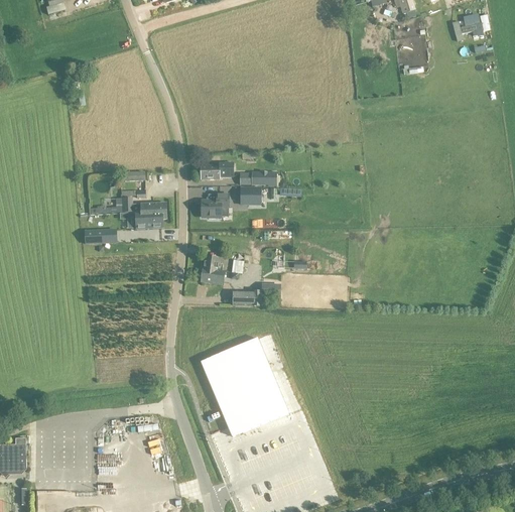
[(397,0),(401,11),(414,8),(411,0),(397,0)]
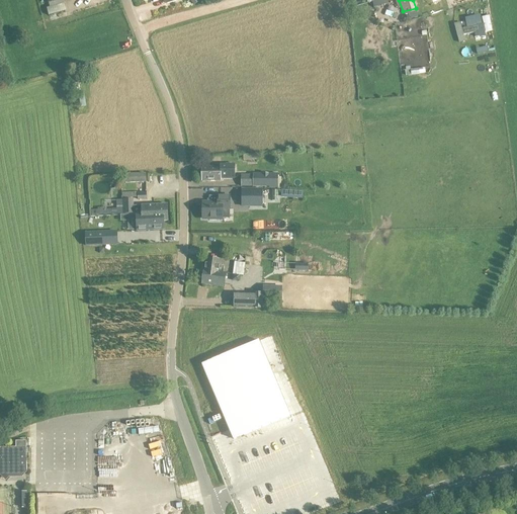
[(456,19),(459,29),(480,24),(477,14),(456,19)]
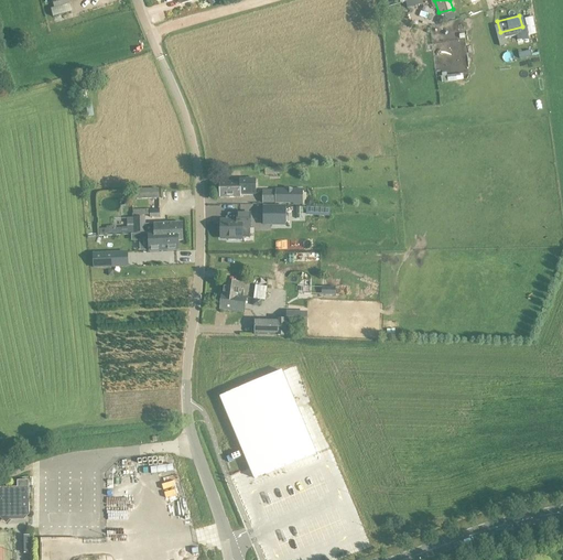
[(18,57),(26,53),(24,49),(15,53),(18,57)]
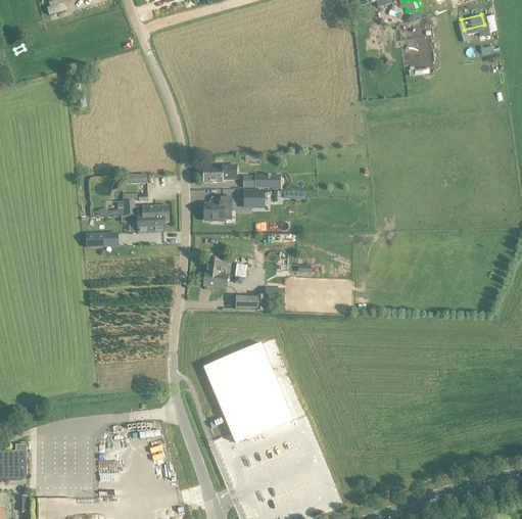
[(415,63),(416,69),(431,67),(430,61),(415,63)]
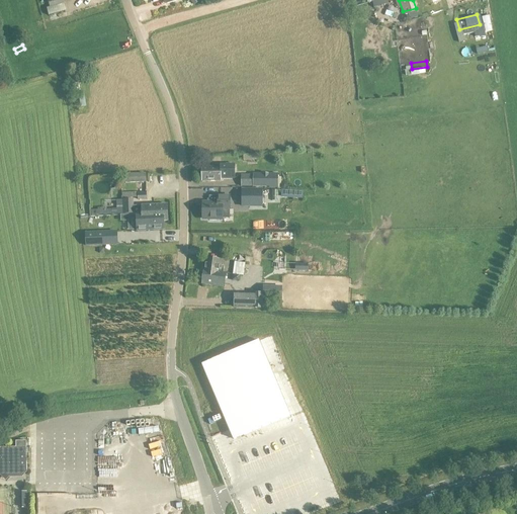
[(261,156),(261,167),(274,166),(273,155),(261,156)]
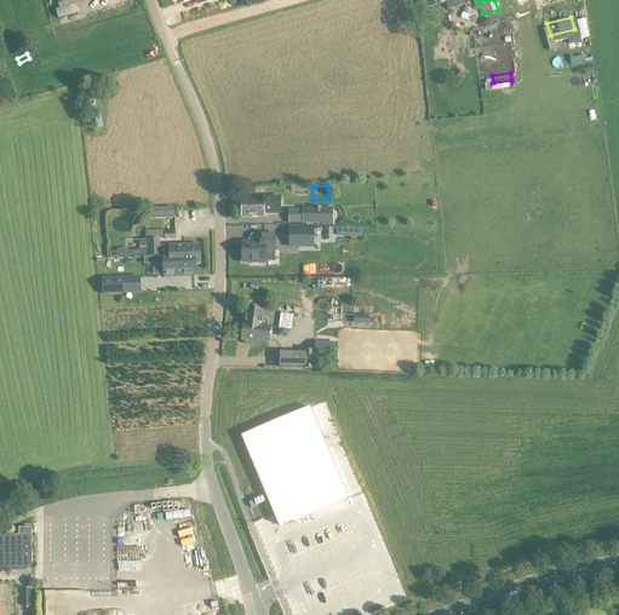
[(241,196),(241,213),(263,213),(263,210),(274,210),(274,193),(263,193),(263,196),(241,196)]
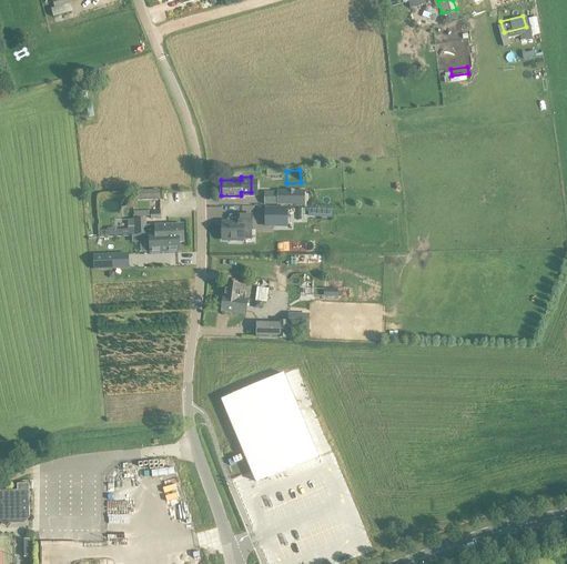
[(276,185),(276,188),(276,201),(303,201),(303,187),(276,185)]
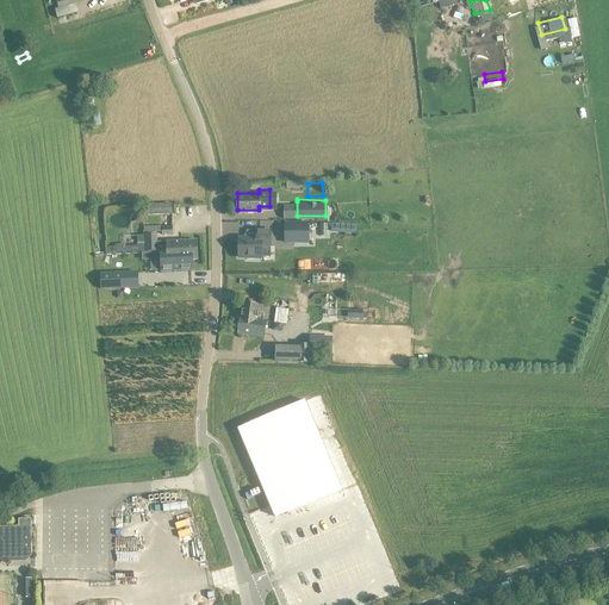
[(145,211),(171,211),(171,200),(145,200),(145,211)]
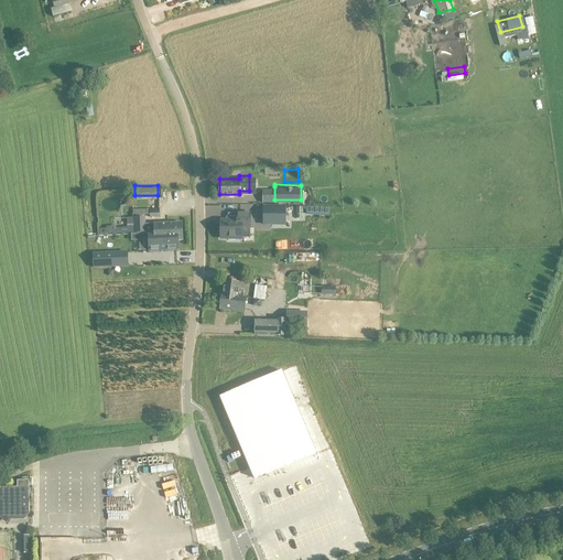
[(263,203),(262,221),(284,222),(285,204),(263,203)]
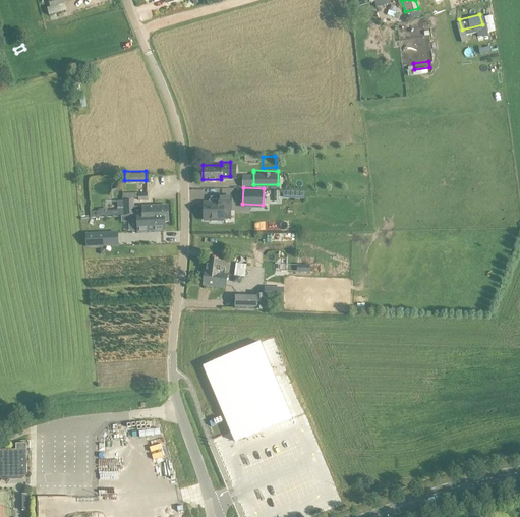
[(218,193),(218,200),(203,200),(203,217),(210,217),(210,219),(218,219),(218,217),(223,217),(223,207),(230,207),(230,193),(218,193)]
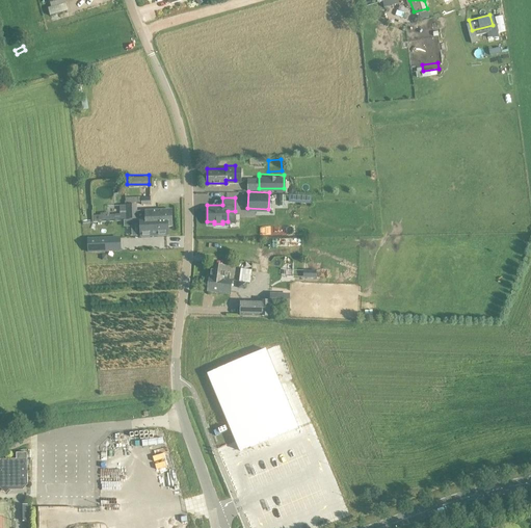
[(135,216),(135,208),(135,202),(125,203),(126,216),(135,216)]
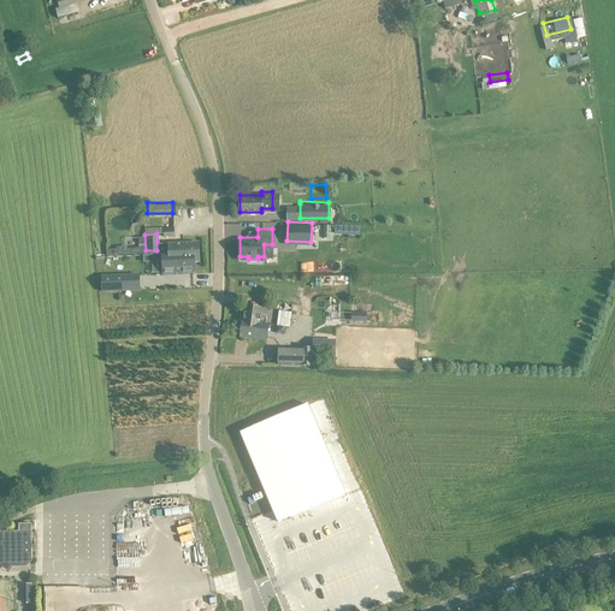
[(167,250),(197,249),(197,238),(157,241),(157,250),(160,250),(167,250)]
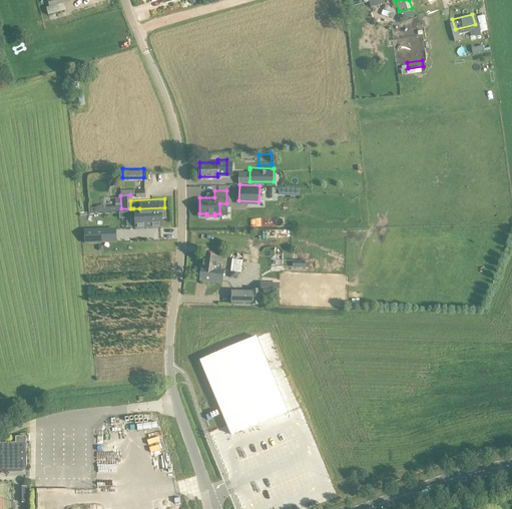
[(161,223),(161,215),(164,214),(164,207),(139,208),(133,208),(134,224),(161,223)]
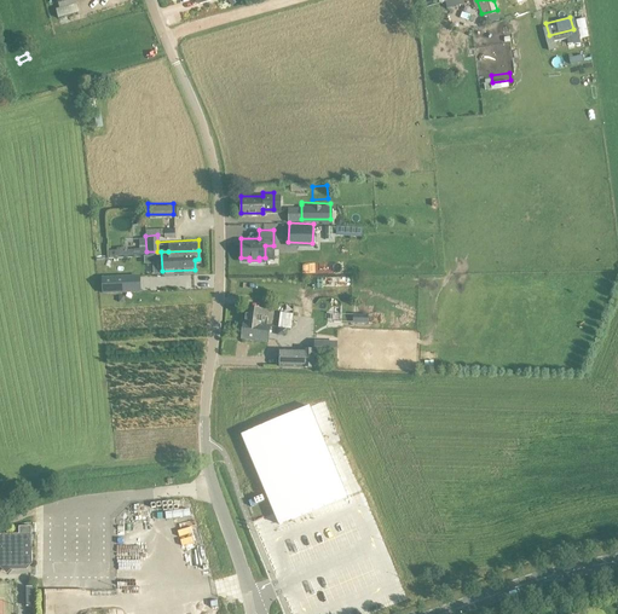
[(102,274),(102,289),(139,288),(139,272),(102,274)]
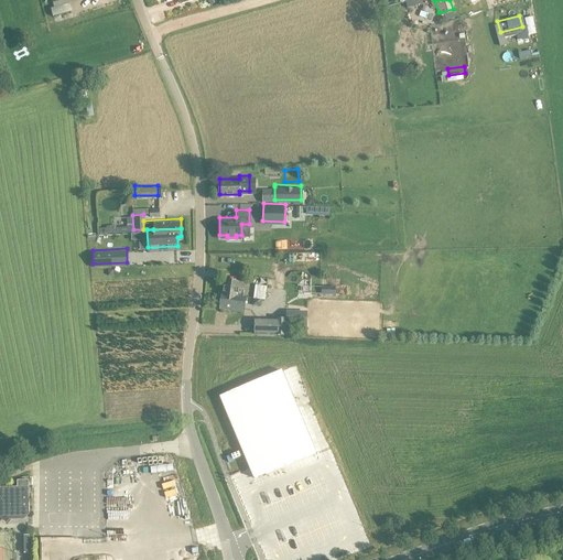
[(242,287),(238,286),(238,279),(224,277),(223,290),(230,291),(229,298),(236,298),(236,292),(242,293),(242,287)]
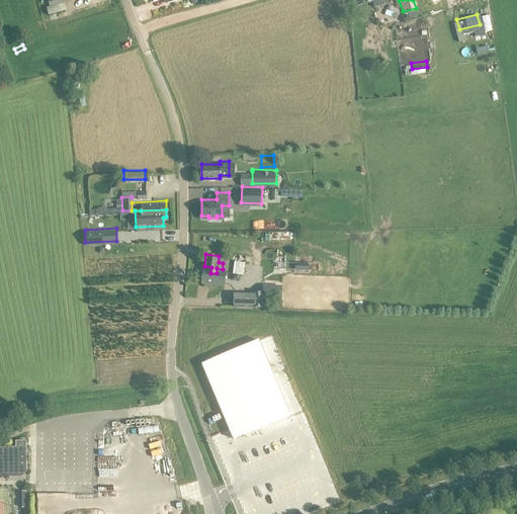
[(204,266),(203,266),(201,280),(224,283),(225,269),(223,269),(217,268),(217,273),(210,273),(211,267),(204,266)]
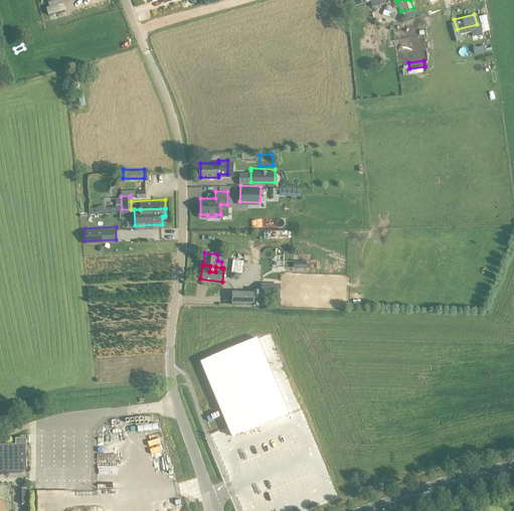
[(261,281),(261,295),(282,296),(282,282),(261,281)]
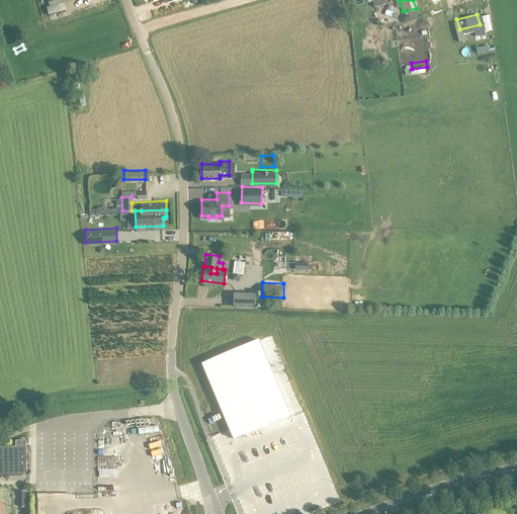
[(261,290),(233,289),(232,305),(260,306),(261,290)]
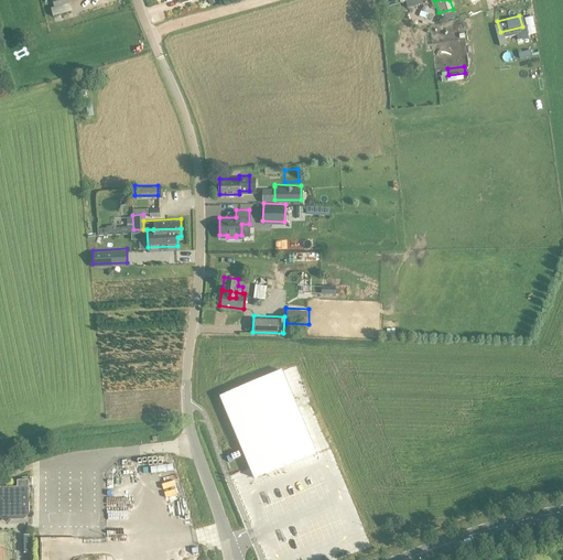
[(0,504),(8,512),(10,514),(13,512),(19,512),(22,514),(25,510),(28,510),(28,483),(28,476),(17,477),(17,483),(0,484),(0,504)]
